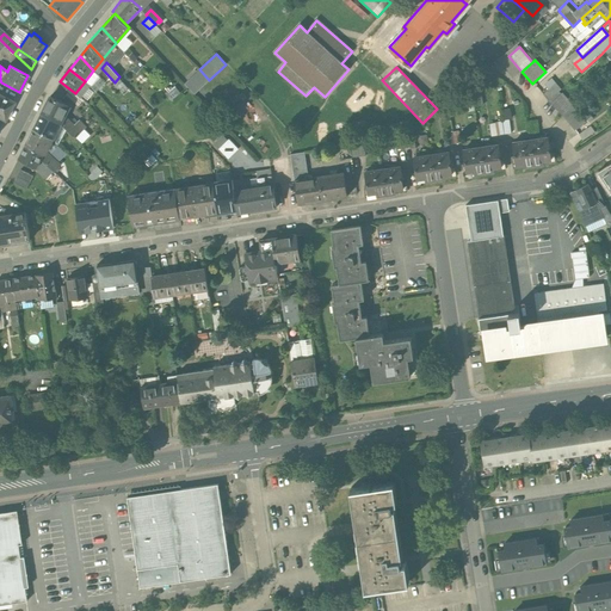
[(199,69),(184,84),(195,94),(209,80),(199,69)]
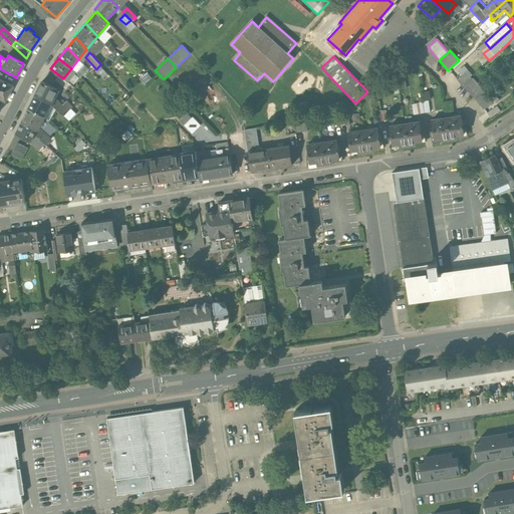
[(468,71),(457,80),(461,84),(472,75),(468,71)]
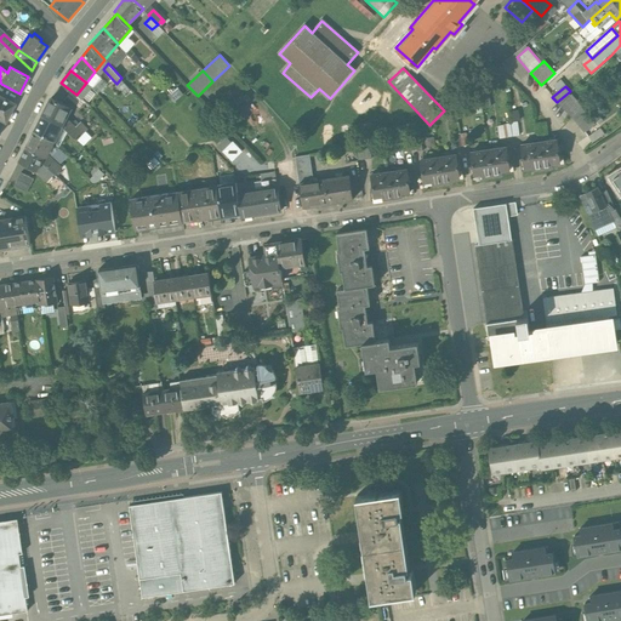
[(77,95),(72,91),(67,97),(80,108),(85,102),(77,95)]
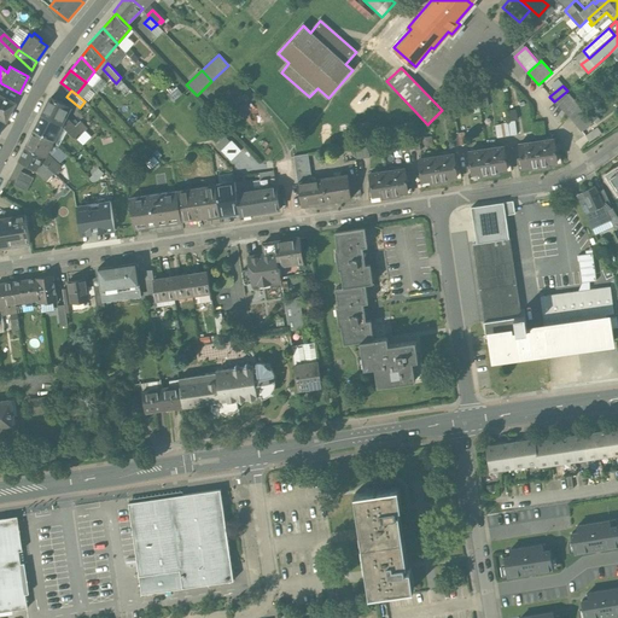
[(567,95),(558,105),(567,116),(578,108),(567,95)]
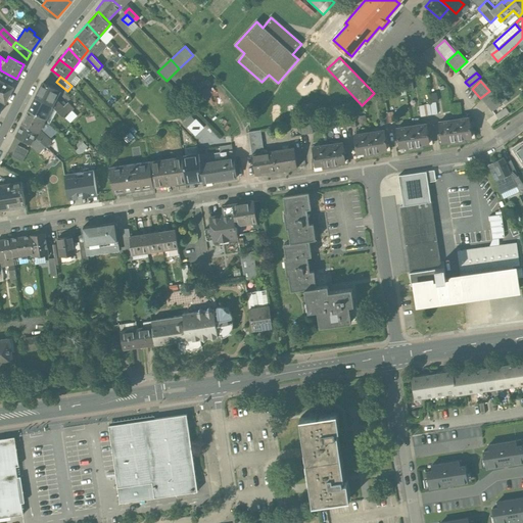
[(11,88),(0,82),(0,101),(3,103),(11,88)]
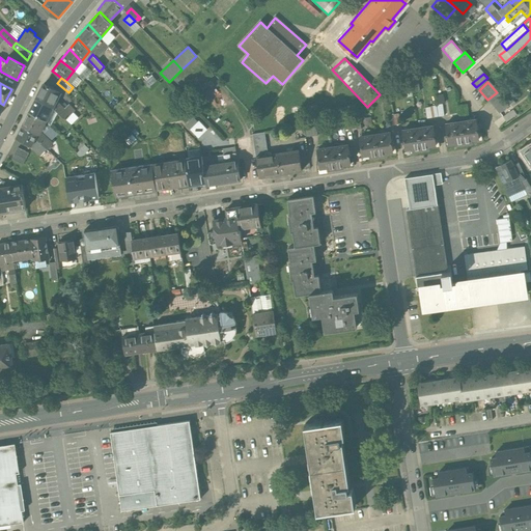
[(64,109),(56,100),(60,91),(45,84),(36,99),(52,107),(58,112),(63,118),(63,119),(71,126),(78,118),(73,113),(75,110),(68,104),(64,109)]
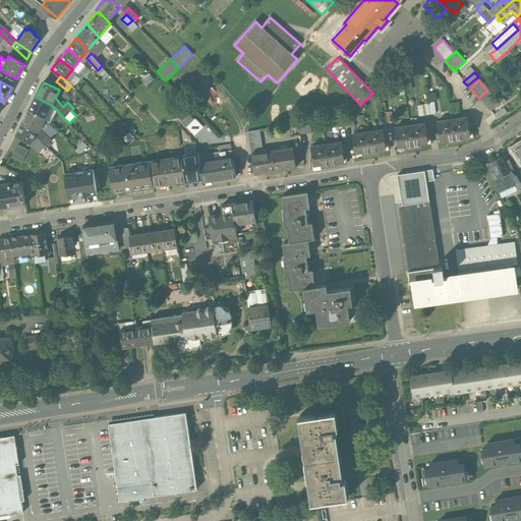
[(487,91),(478,98),(485,107),(495,100),(487,91)]
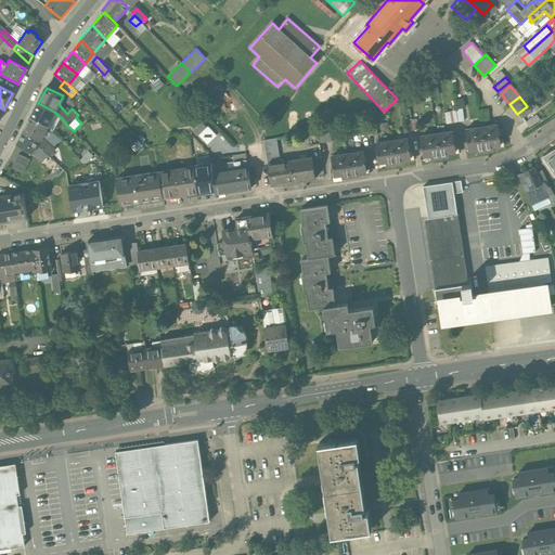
[(460,110),(447,112),(449,123),(466,119),(464,106),(467,106),(466,98),(457,100),(460,110)]
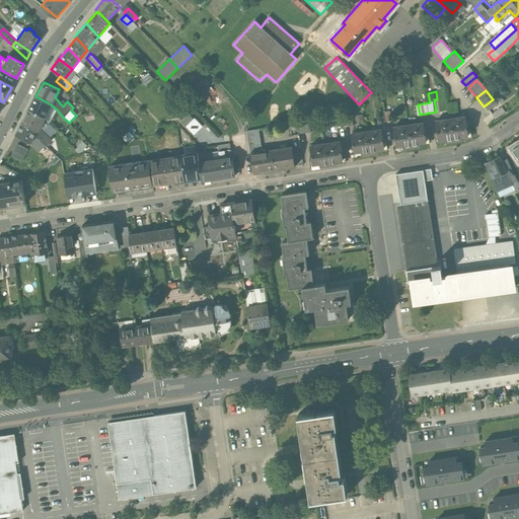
[(51,104),(35,96),(29,109),(44,118),(51,104)]
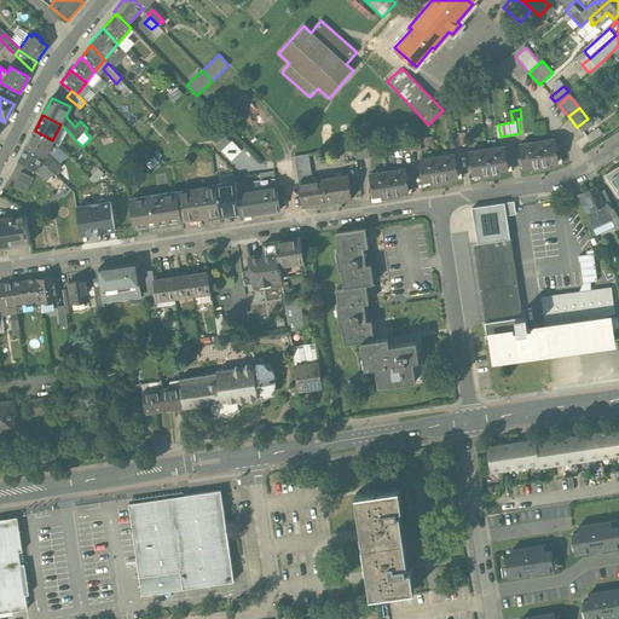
[(588,119),(577,127),(583,133),(593,125),(588,119)]
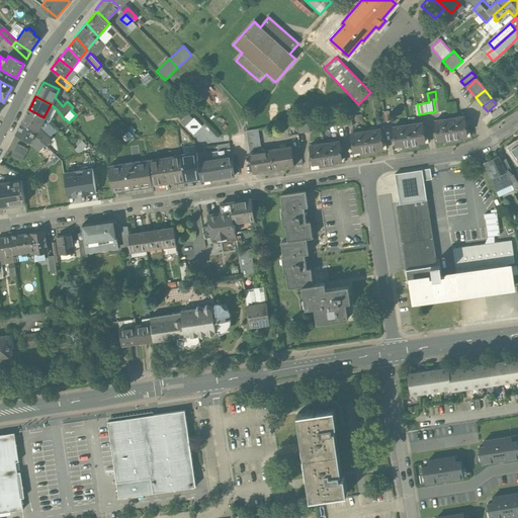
[(500,107),(491,114),(494,119),(504,112),(500,107)]
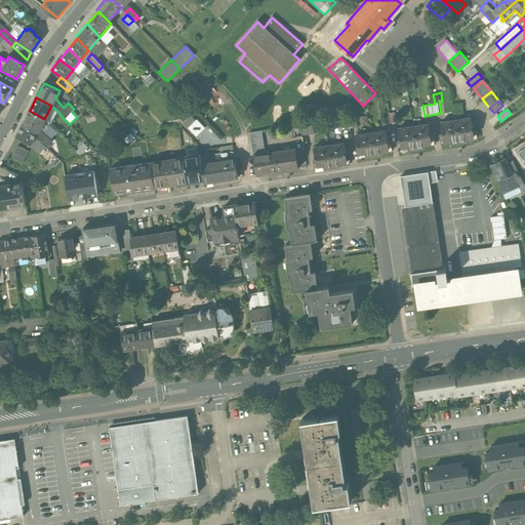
[(52,142),(39,129),(44,119),(30,111),(23,124),(37,132),(35,135),(47,147),(52,142)]
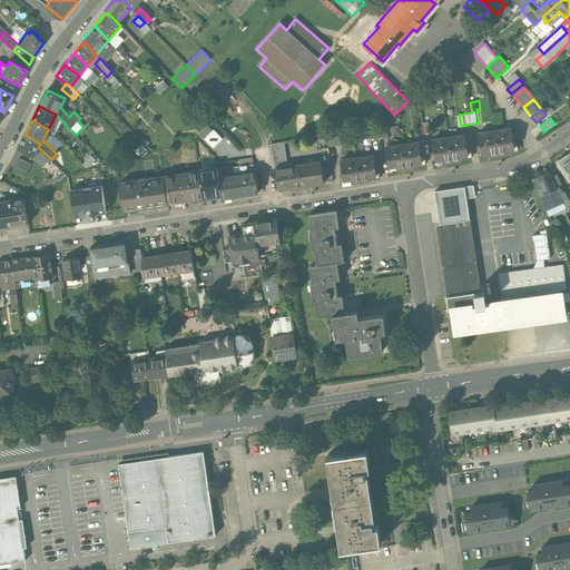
[(68,127),(62,120),(58,125),(64,131),(68,128),(68,127)]
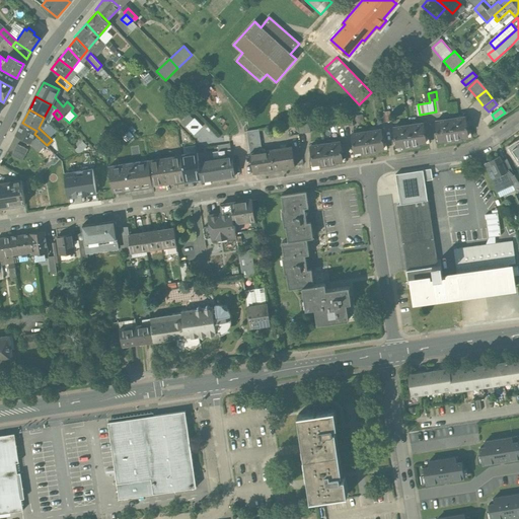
[(465,117),(435,121),(438,140),(445,139),(446,142),(461,139),(461,136),(468,135),(465,117)]
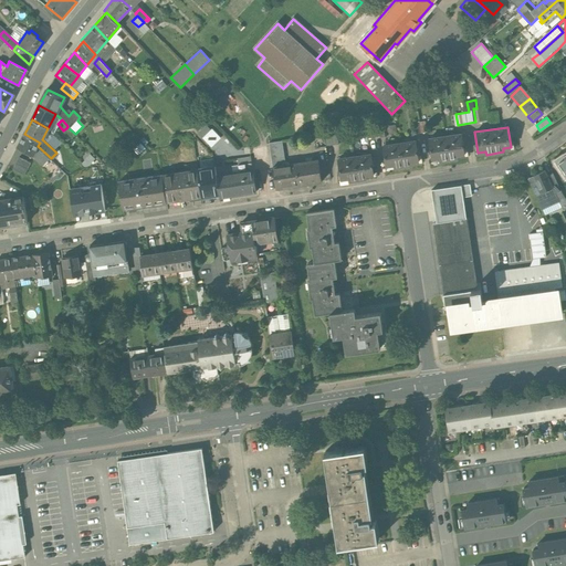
[(223,139),(213,128),(202,139),(212,149),(223,139)]
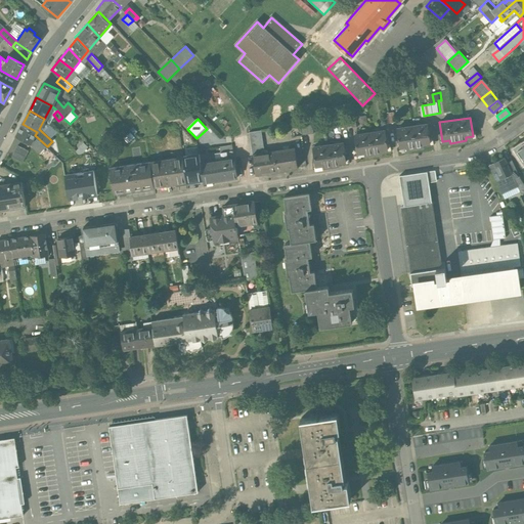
[(37,132),(23,124),(16,136),(31,143),(35,135),(37,132)]
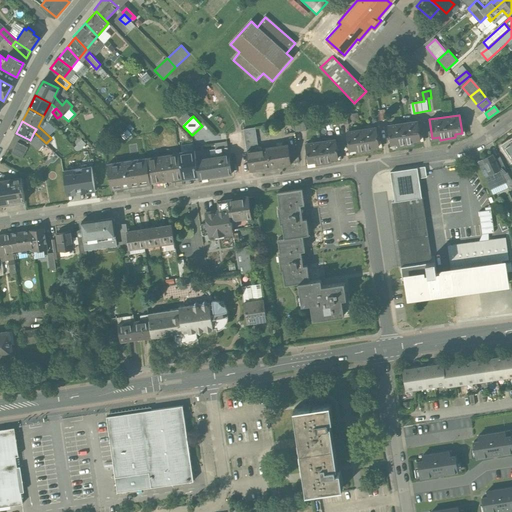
[(418,121),(388,126),(391,144),(398,143),(398,146),(414,144),(413,141),(420,139),(418,121)]
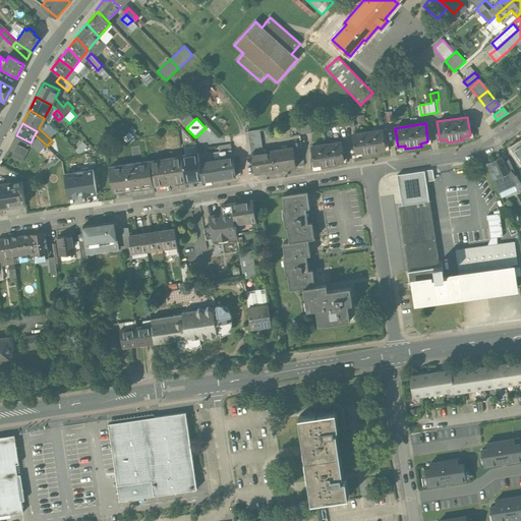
[(261,129),(248,131),(251,154),(264,152),(261,129)]
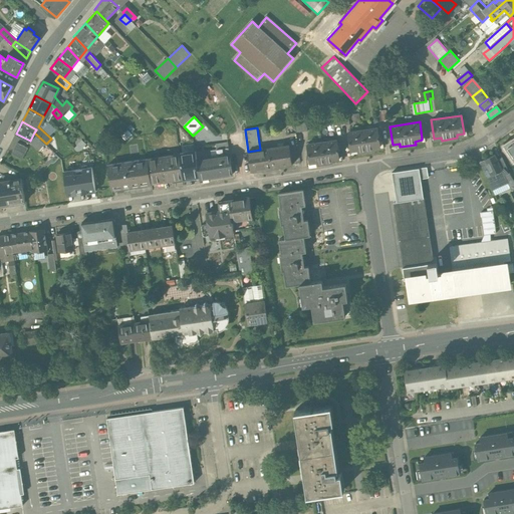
[(377,127),(348,133),(350,151),(358,150),(358,153),(374,151),(373,148),(380,147),(377,127)]
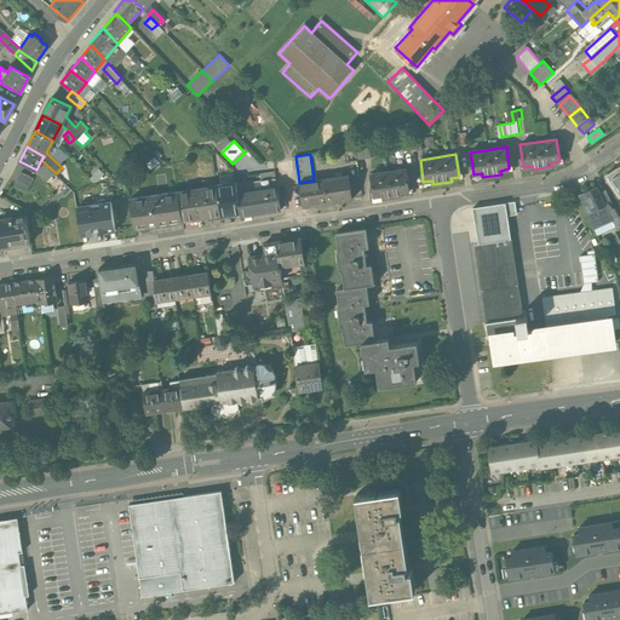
[(16,183),(29,190),(38,174),(24,167),(16,183)]
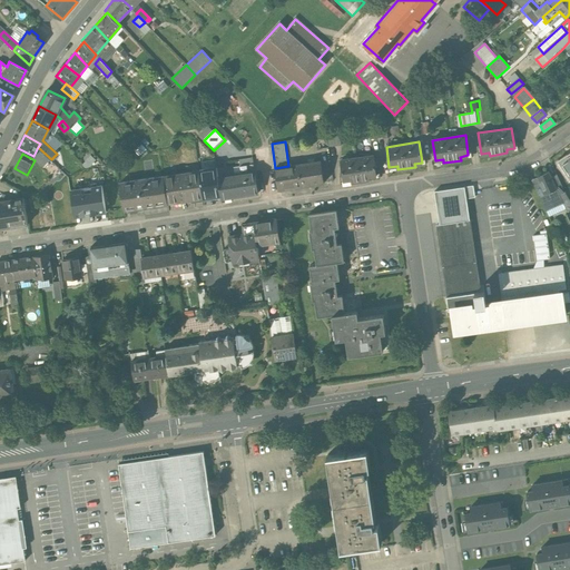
[(57,154),(51,159),(58,166),(60,164),(56,158),(59,156),(57,154)]
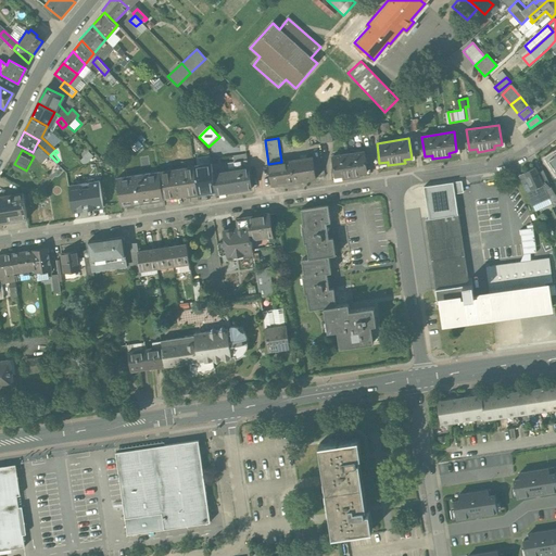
[(555,150),(544,159),(555,174),(555,150)]
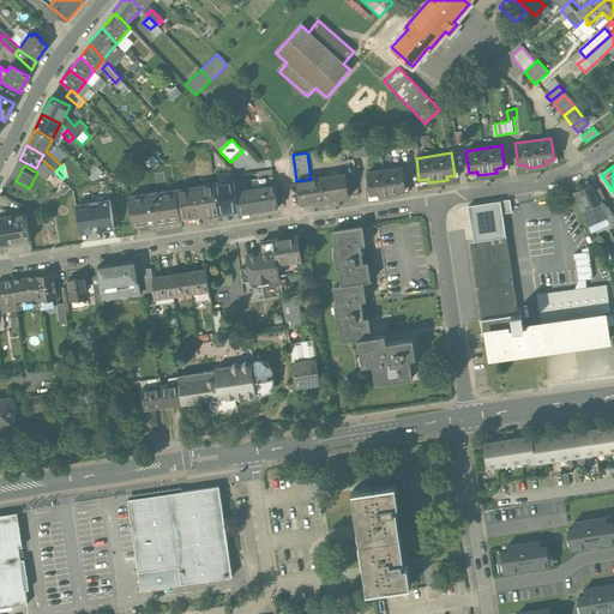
[(403,167),(367,173),(371,196),(379,194),(379,198),(398,194),(398,191),(407,190),(403,167)]
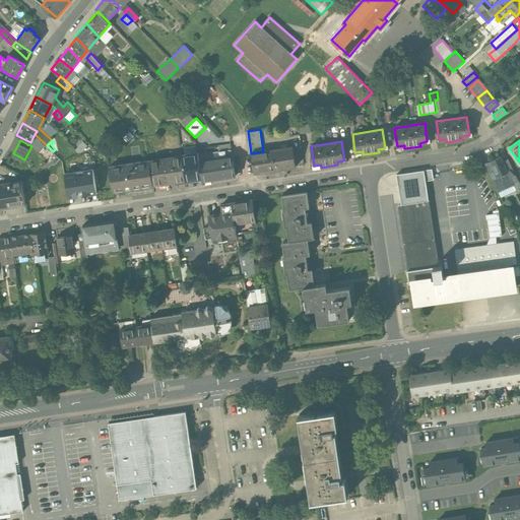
[(296,168),(294,147),(272,150),(275,171),(296,168)]
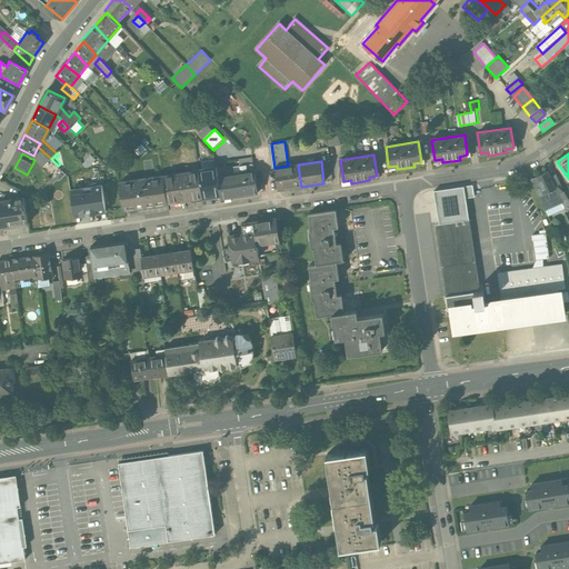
[(301,187),(298,165),(275,168),(278,190),(301,187)]
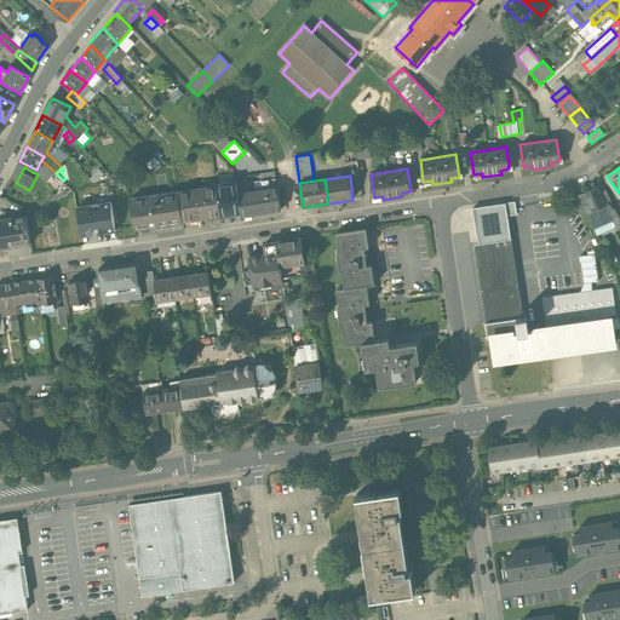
[(236,183),(217,185),(222,218),(235,216),(235,213),(241,212),(237,193),(236,183)]
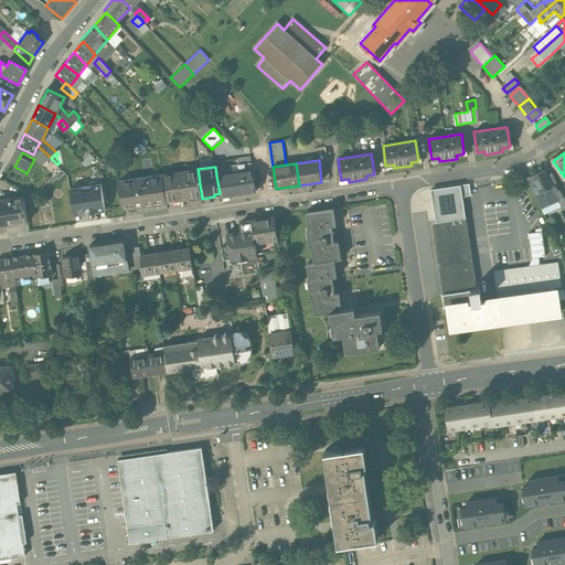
[(198,169),(180,172),(183,199),(190,198),(190,200),(202,199),(198,169)]
